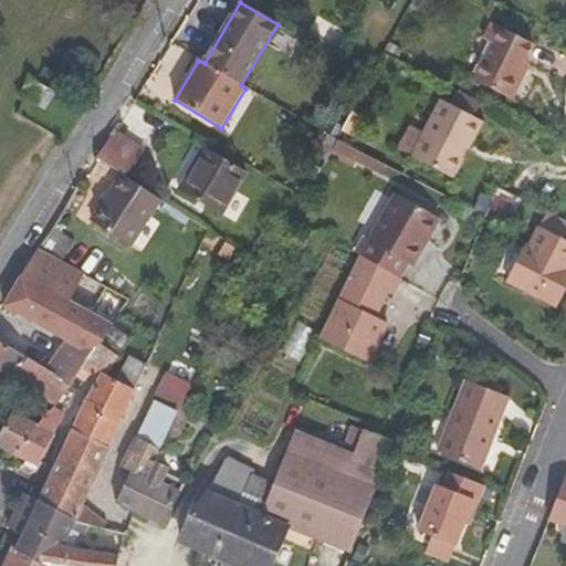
[(483,40),(493,45),(474,81),(513,100),(527,73),(522,70),(533,46),(492,24),(483,40)]
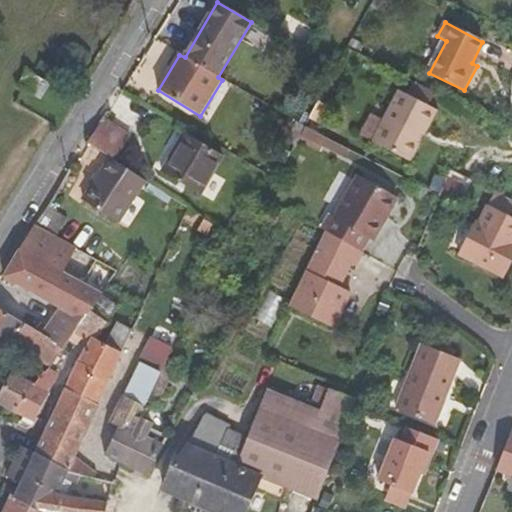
[(413,83),(407,96),(427,107),(435,94),(413,83)]
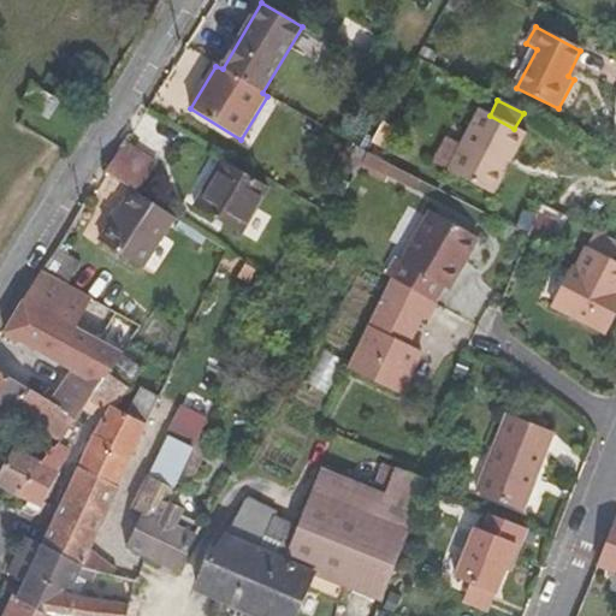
[(514,129),(490,116),(480,111),(449,173),(495,196),(526,136),(514,129)]
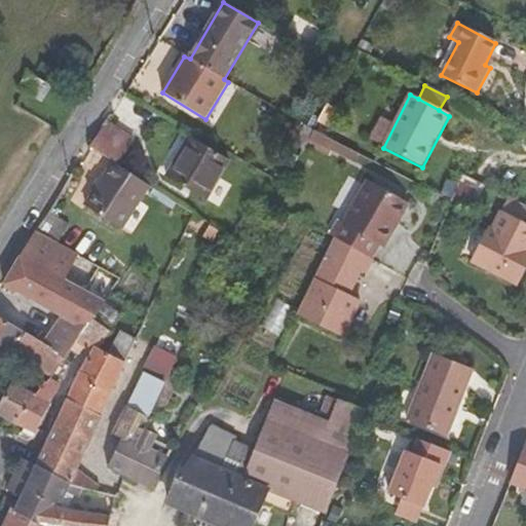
[(134,142),(107,124),(90,148),(113,163),(118,165),(134,142)]
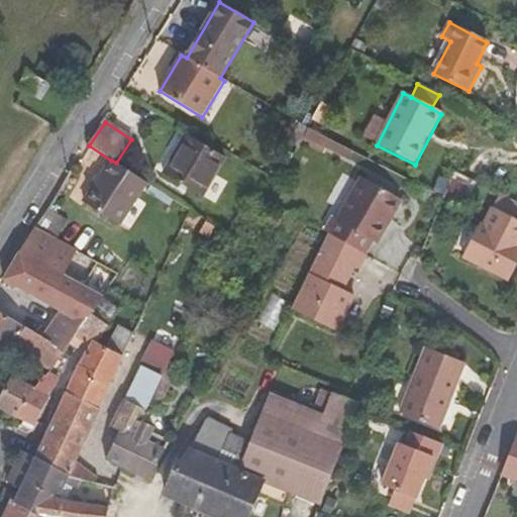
[(225,159),(186,135),(164,175),(203,198),(225,159)]
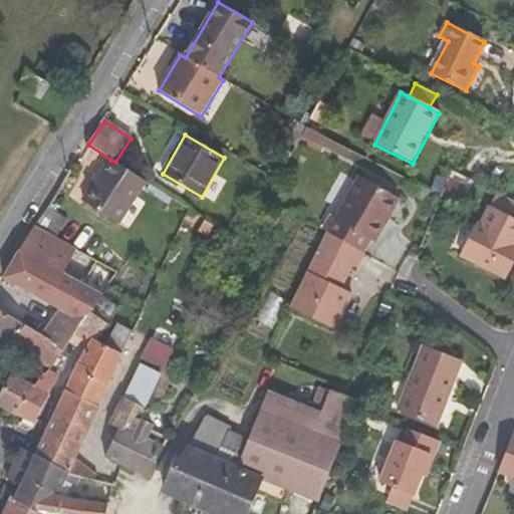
[(117,225),(146,182),(115,162),(110,160),(83,203),(117,225)]
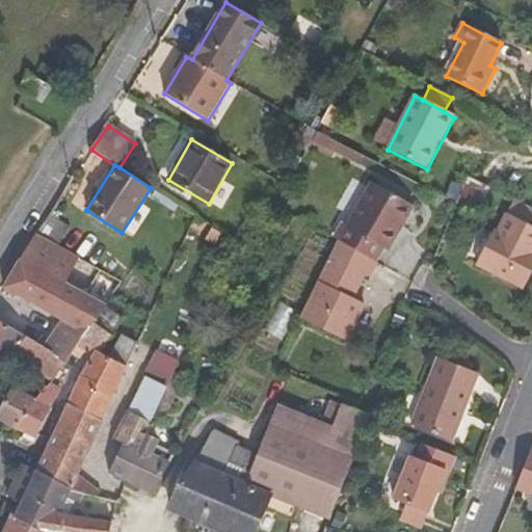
[(342,225),(334,239),(339,242),(376,263),(384,249),(389,251),(414,207),(372,183),(346,228),(342,225)]
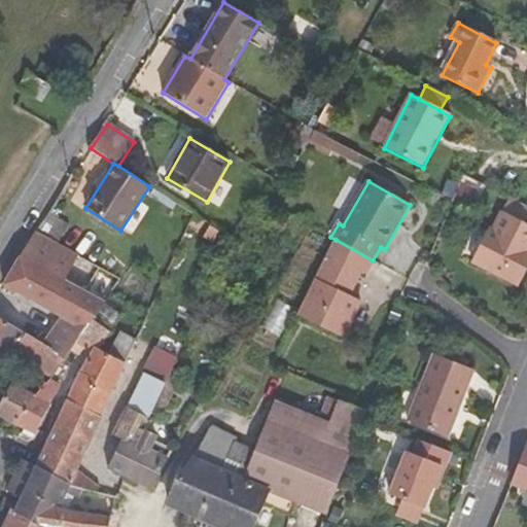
[(520,286),(526,273),(526,264),(526,261),(526,223),(502,211),(494,227),(490,226),(471,264),(520,286)]
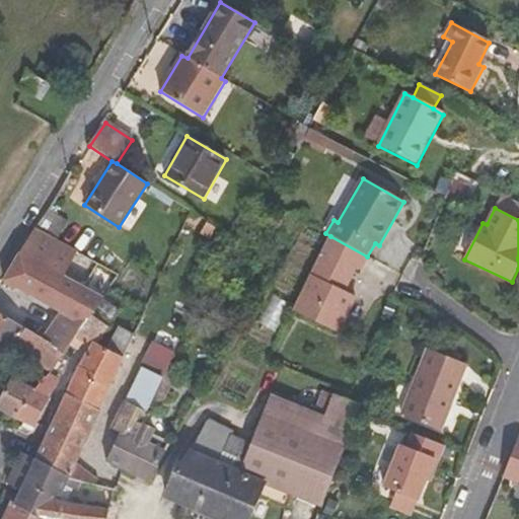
[(69,221),(50,209),(35,229),(57,240),(69,221)]
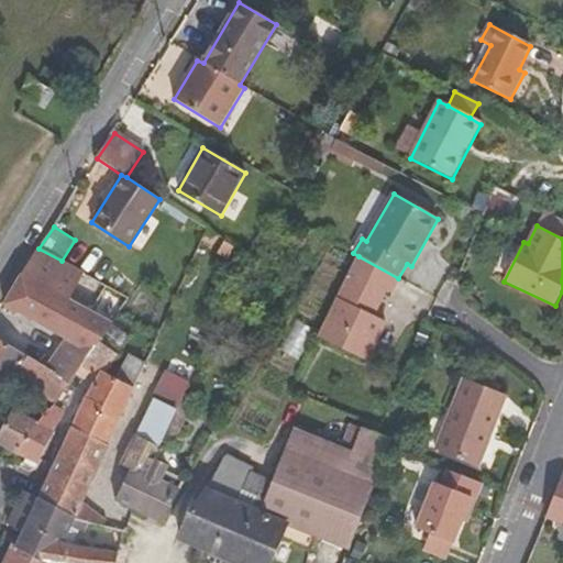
[(69,299),(86,274),(62,261),(39,249),(22,276),(4,307),(52,333),(65,340),(45,368),(69,384),(81,368),(86,362),(113,324),(69,299)]
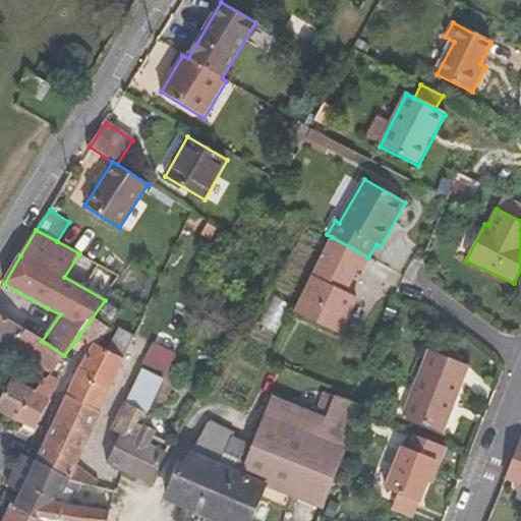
[(363,273),(369,258),(368,257),(332,237),(294,313),(340,336),(358,298),(347,293),(358,271),(363,273)]
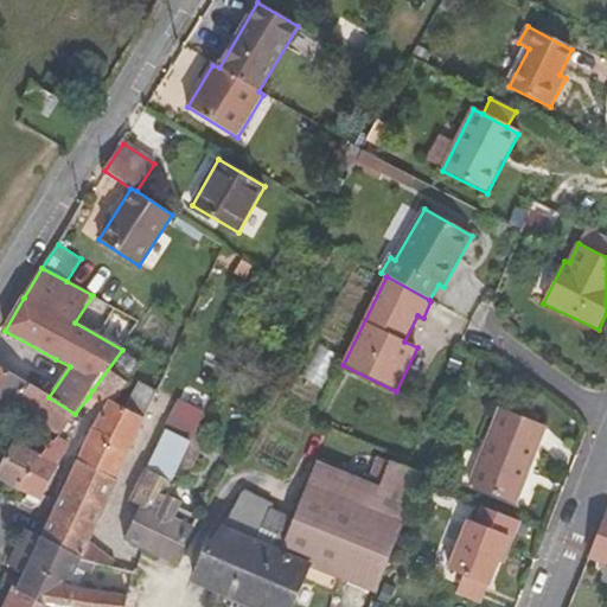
[(93,390),(109,401),(114,403),(141,364),(122,350),(93,390)]
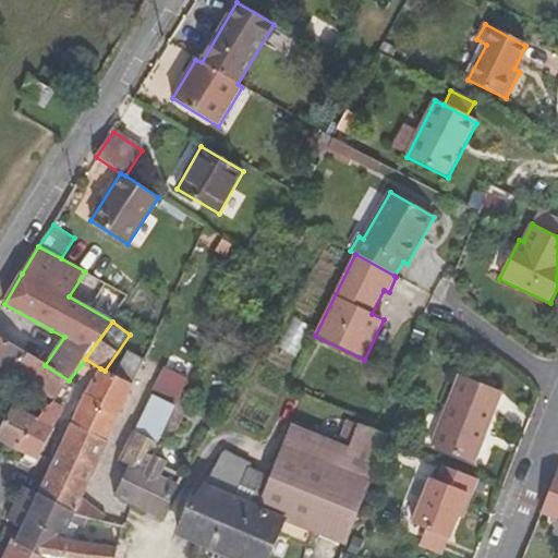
[(51,330),(33,358),(45,365),(64,337),(51,330)]
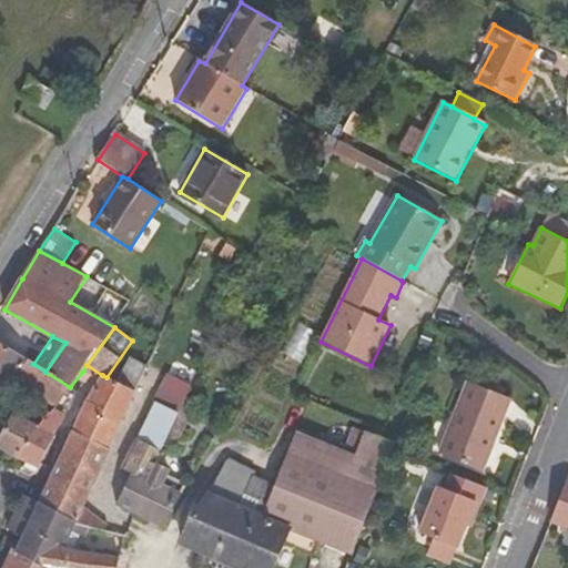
[(16,382),(29,361),(0,343),(0,377),(12,386),(16,382)]
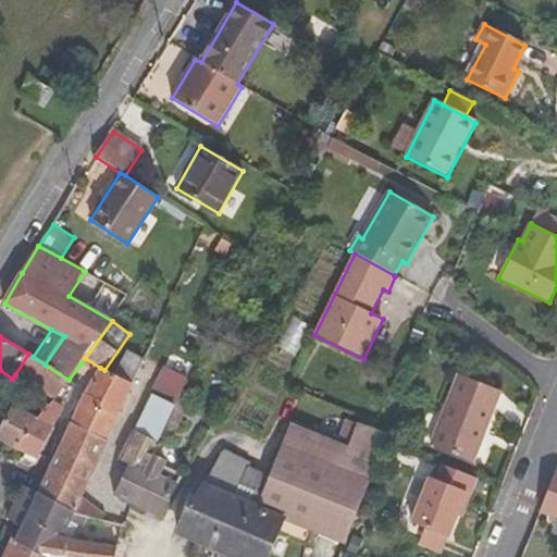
[(113,376),(104,370),(100,368),(84,393),(70,424),(107,442),(132,387),(144,360),(127,351),(113,376)]
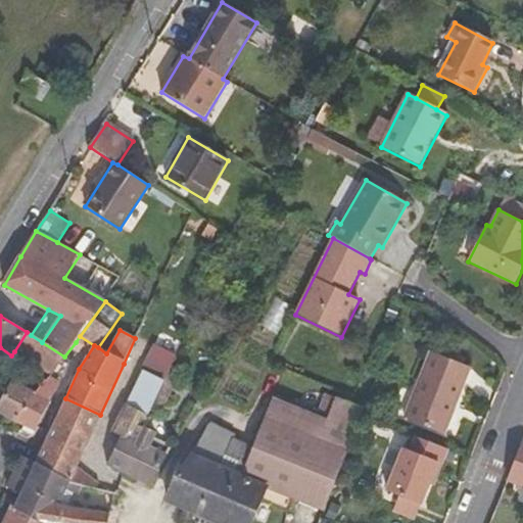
[(14,351),(51,375),(63,359),(64,357),(42,342),(31,335),(27,332),(14,351)]
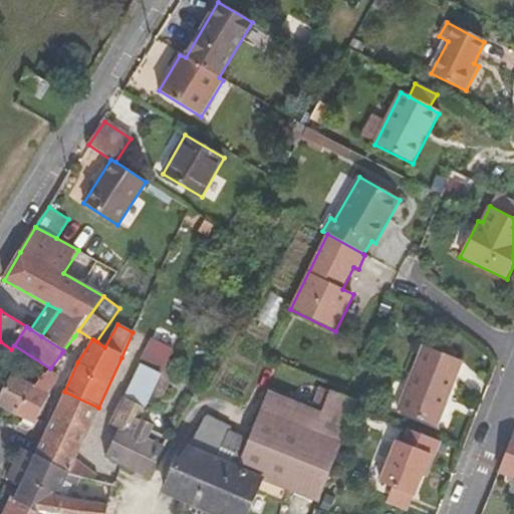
[(82,341),(74,336),(63,350),(62,352),(69,357),(82,341)]
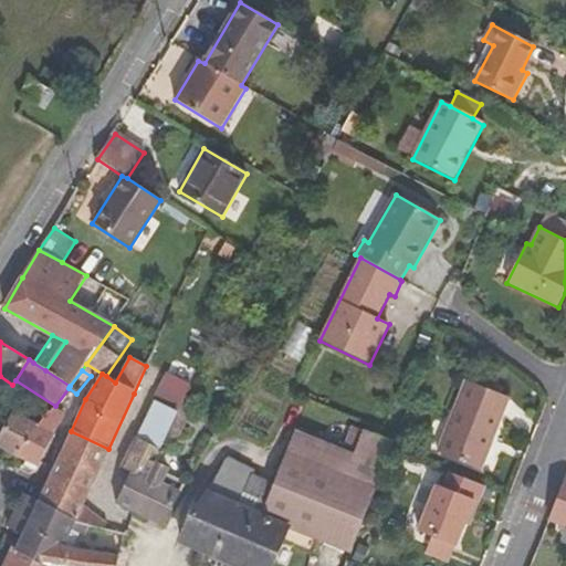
[(169,375),(136,439),(160,450),(167,436),(177,412),(186,396),(190,385),(169,375)]
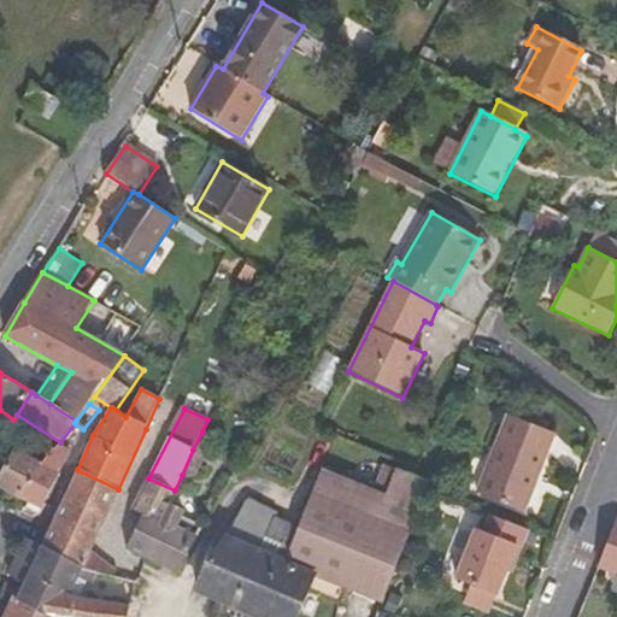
[(0,440),(13,419),(0,410),(0,440)]
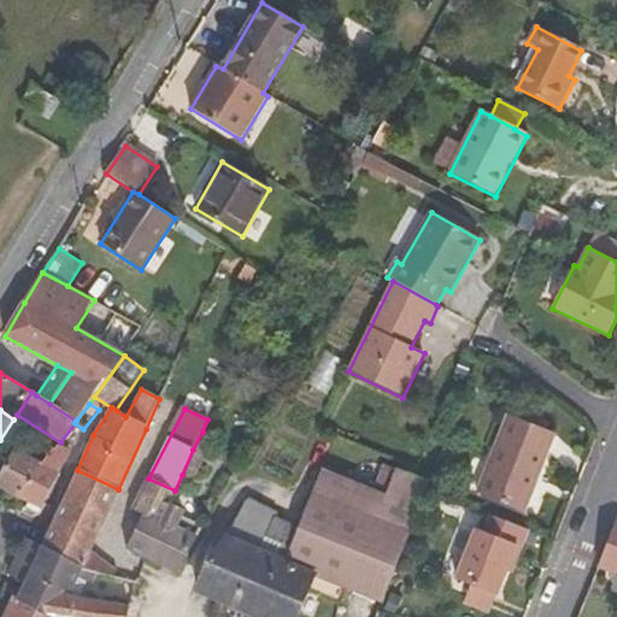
[(477,493),(524,512),(557,434),(507,415),(477,493)]
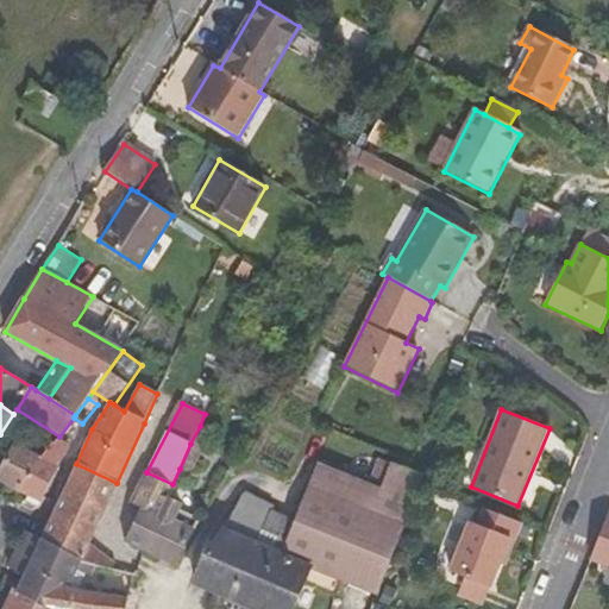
[(212,432),(200,426),(190,444),(180,469),(192,475),(212,432)]
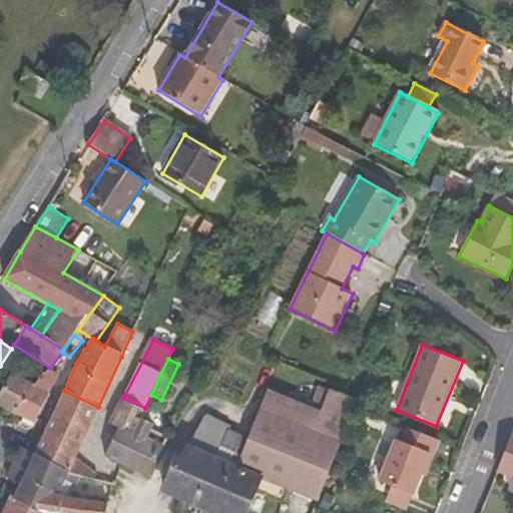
[(60,376),(48,370),(35,386),(50,394),(60,376)]
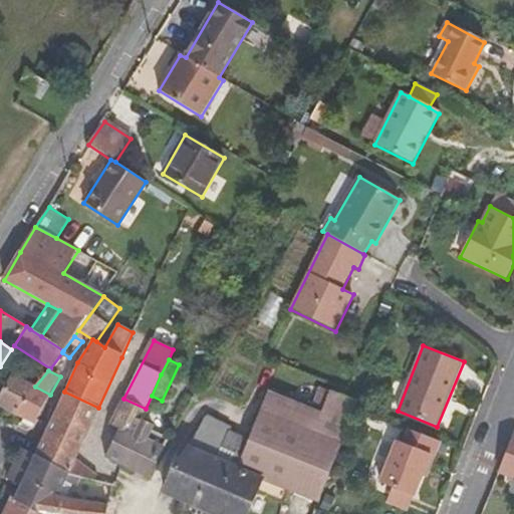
[(0,397),(0,408),(16,417),(33,386),(12,374),(0,397)]
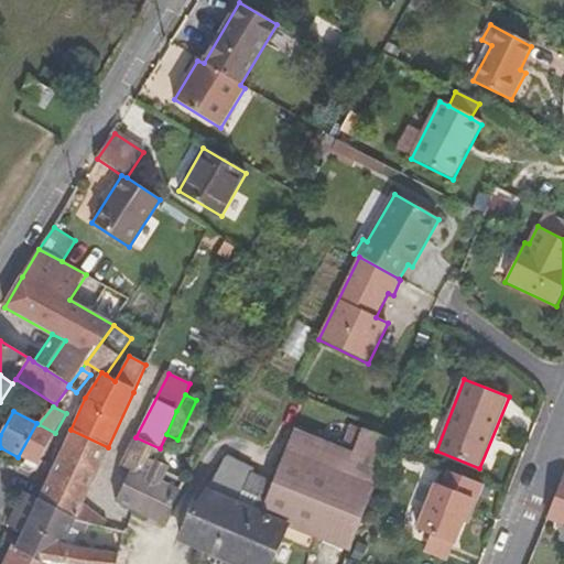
[(18,457),(23,459),(39,465),(55,433),(39,424),(36,423),(18,457)]
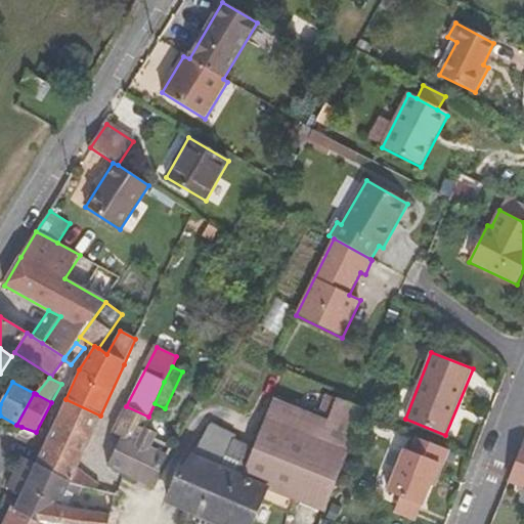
[(337,399),(326,395),(317,417),(273,400),(265,420),(320,440),(337,399)]
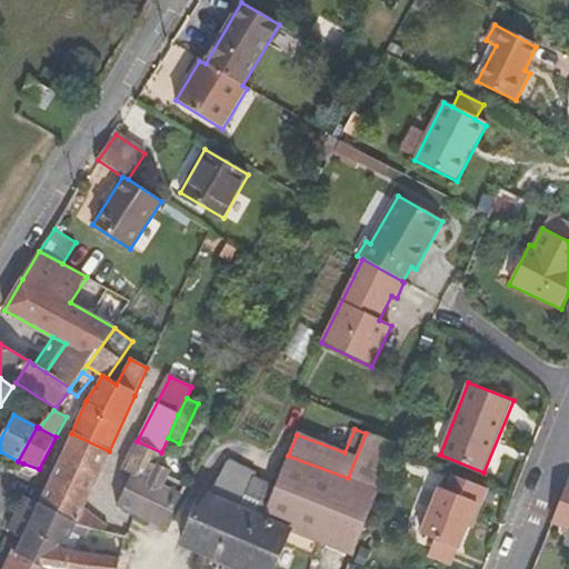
[(83,509),(109,451),(71,433),(67,442),(48,482),(38,505),(77,526),(106,532),(108,527),(83,509)]
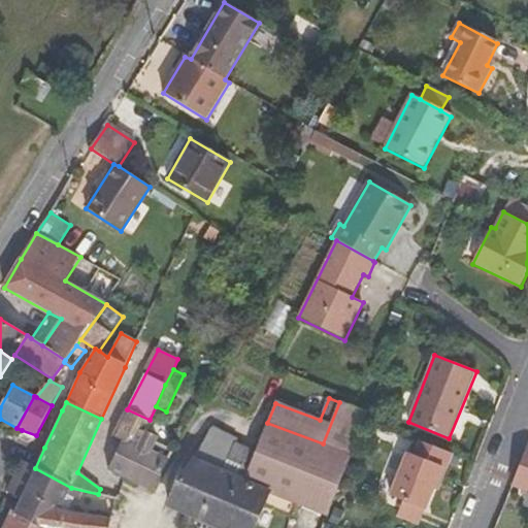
[(323,443),(267,423),(244,481),(268,491),(267,494),(290,503),(295,505),(326,517),(366,420),(368,414),(339,402),(323,443)]
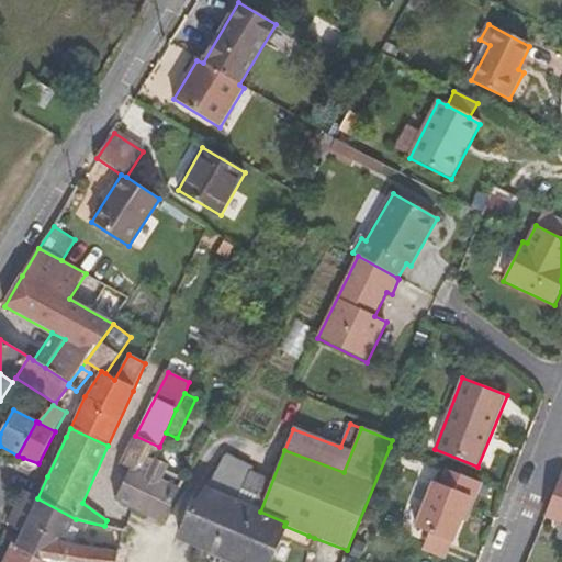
[(120,464),(130,470),(146,476),(156,454),(159,447),(135,436),(120,464)]
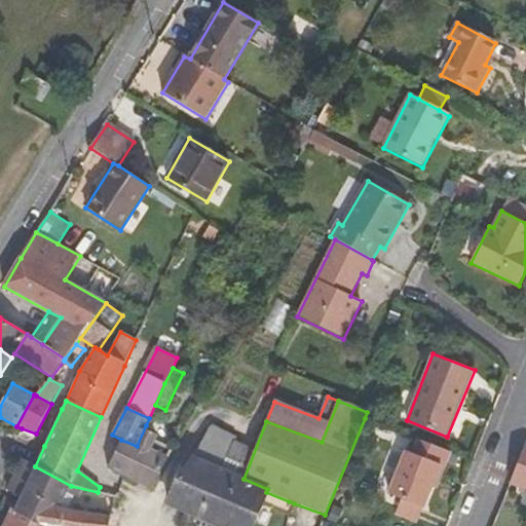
[(159,433),(146,425),(137,446),(121,440),(107,468),(125,478),(150,490),(163,464),(174,445),(157,438),(159,433)]
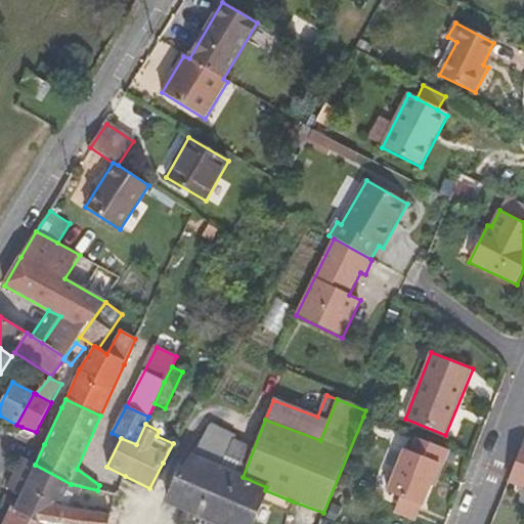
[(236,434),(214,424),(197,456),(220,467),(236,434)]
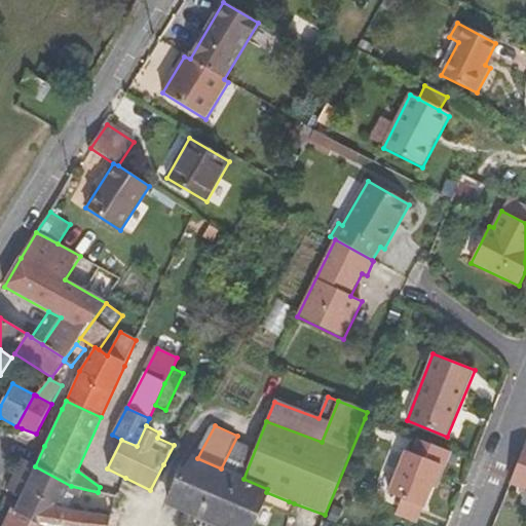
[(24,436),(30,439),(36,434),(22,428),(20,434),(24,436)]
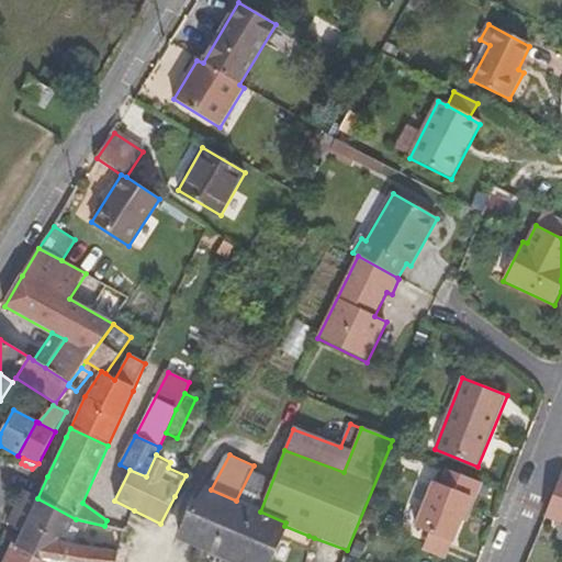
[(434,482),(415,528),(452,542),(470,497),(474,499),(481,483),(447,470),(441,485),(434,482)]
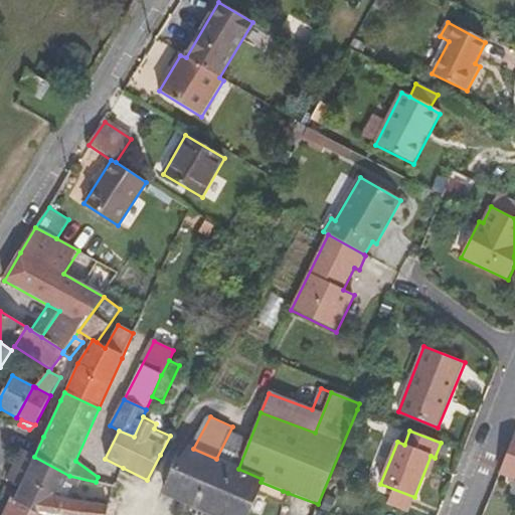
[(514,433),(507,454),(499,473),(514,479),(514,433)]
